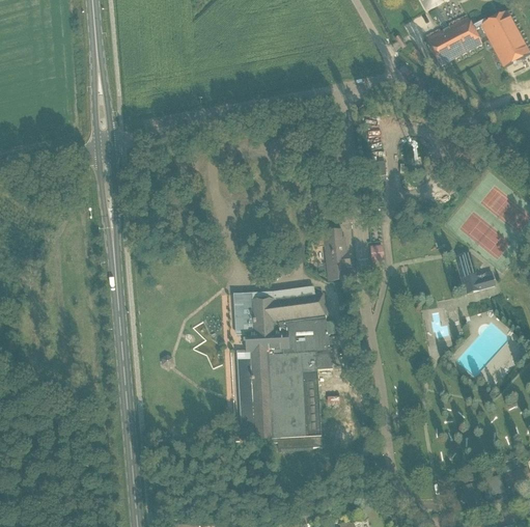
[(422,0),(426,7),(430,5),(443,27),(446,25),(435,3),(441,0),(422,0)]
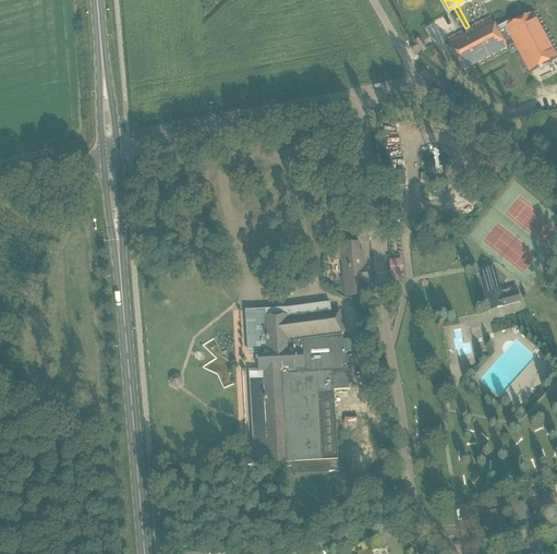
[(508,17),(495,24),(497,28),(505,25),(528,69),(556,55),(548,38),(532,9),(523,13),(510,20),(508,17)]
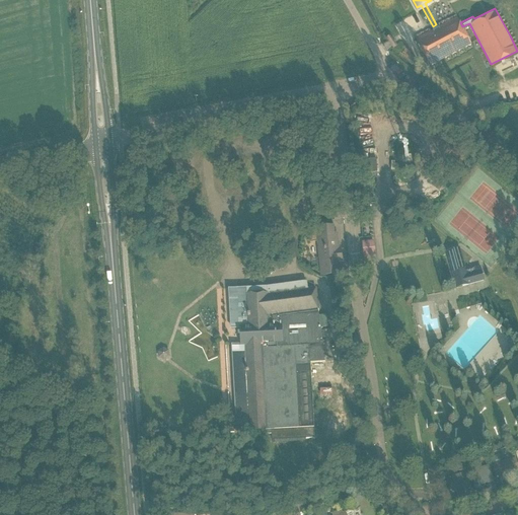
[(433,26),(424,31),(415,37),(429,62),(468,41),(455,14),(436,24),(433,26)]
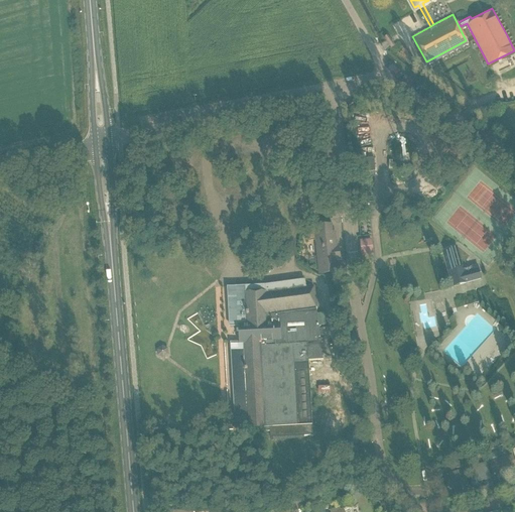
[(374,156),(363,157),(364,170),(375,169),(374,156)]
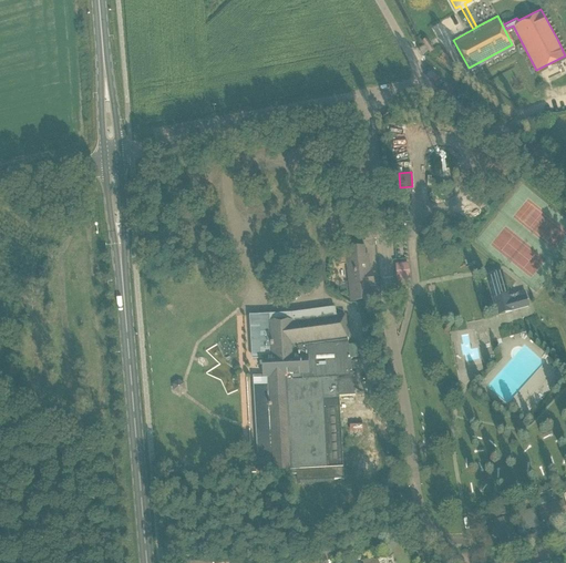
[(346,254),(347,260),(350,298),(372,297),(371,283),(372,283),(371,268),(369,268),(368,251),(363,252),(362,244),(348,245),(348,243),(341,244),(338,254),(346,254)]
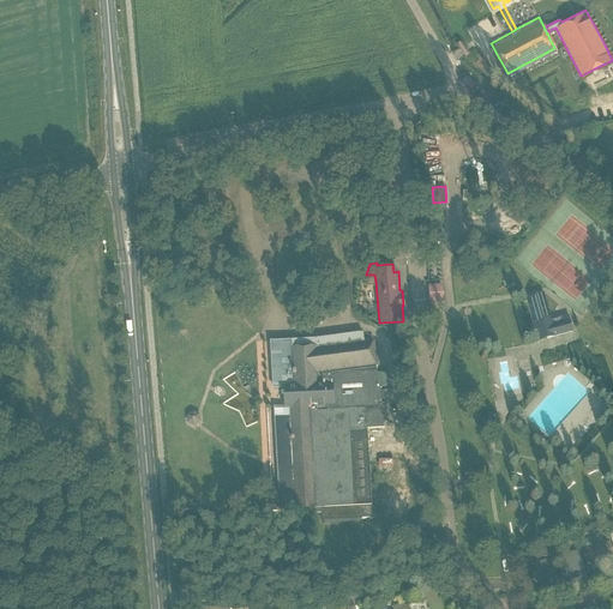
[(424,299),(438,299),(438,279),(422,281),(424,299)]
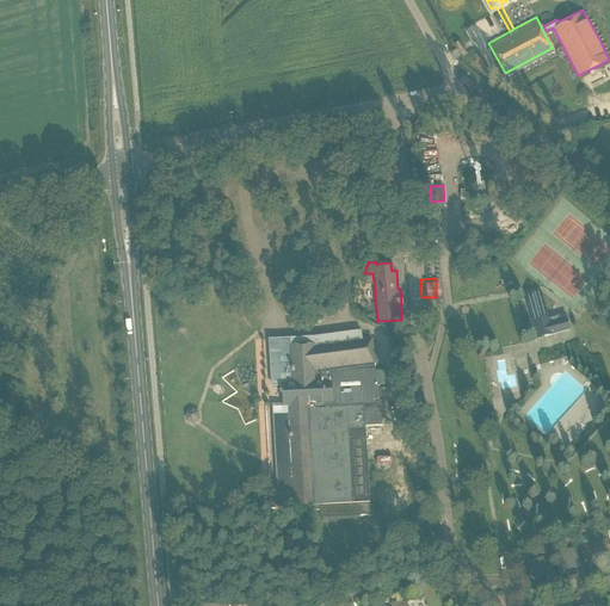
[(523,294),(535,335),(567,326),(568,326),(564,310),(547,315),(540,289),(523,294)]
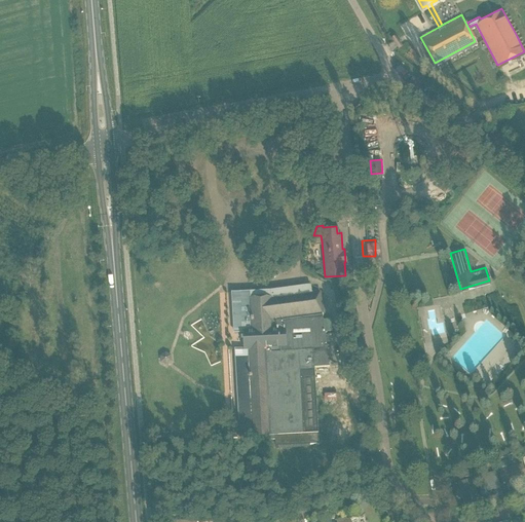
[(251,438),(268,437),(271,491),(317,488),(314,441),(317,441),(313,365),(329,364),(325,329),(331,328),(329,315),(322,317),(319,290),(310,291),(309,283),(269,288),(269,289),(261,290),(261,288),(249,289),(245,289),(231,290),(233,330),(242,329),(244,345),(234,346),(239,434),(250,434),(251,438)]
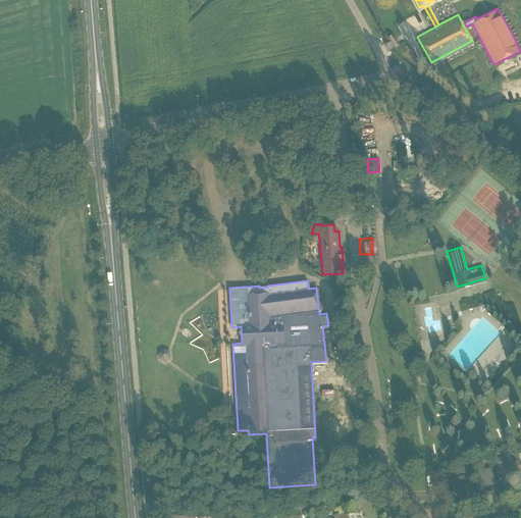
[(155,357),(163,358),(164,348),(156,347),(155,357)]
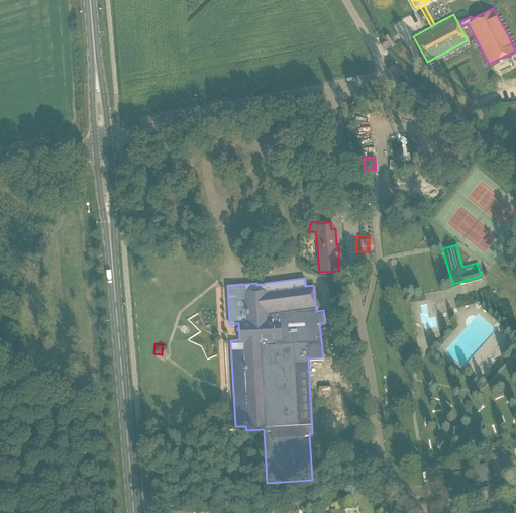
[(338,445),(340,457),(359,454),(357,442),(338,445)]
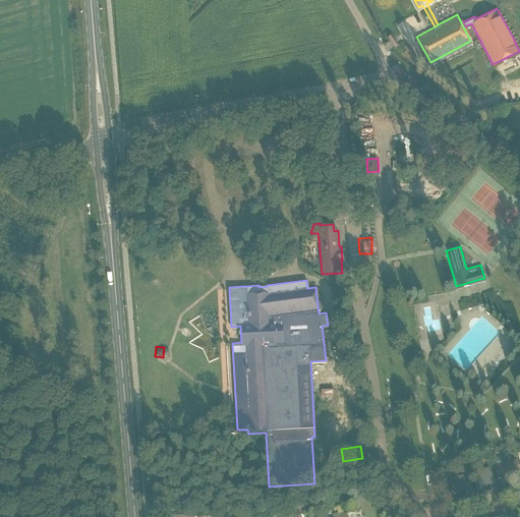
[(500,453),(492,455),(494,461),(501,459),(500,453)]
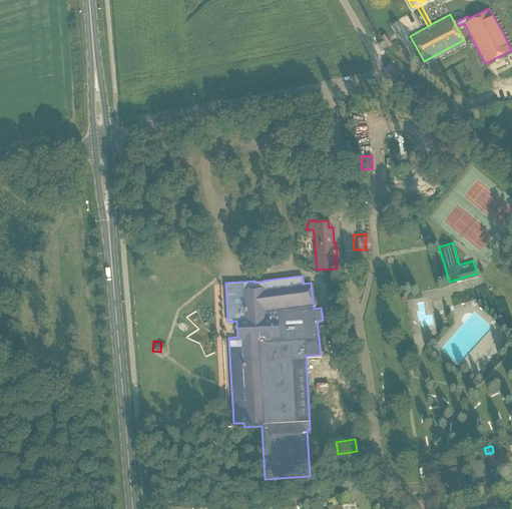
[(508,450),(486,457),(488,461),(491,460),(493,466),(499,464),(498,462),(506,459),(507,462),(511,461),(508,450)]
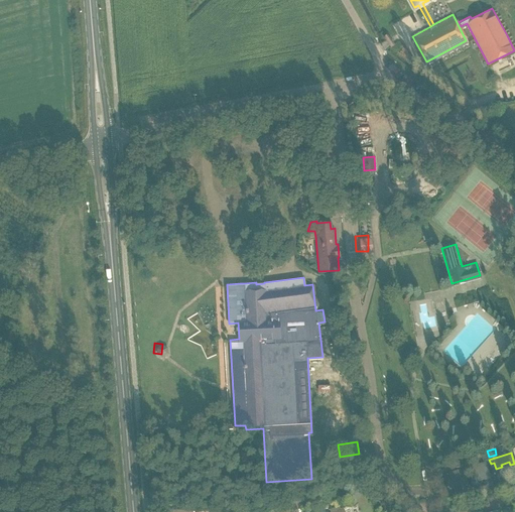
[(471,478),(488,473),(484,461),(467,466),(471,478)]
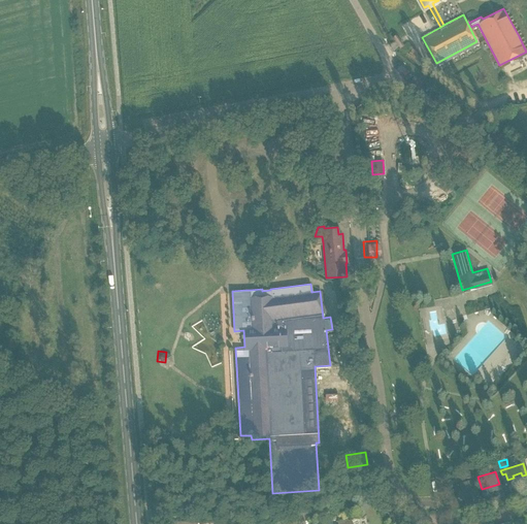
[(334,523),(352,523),(350,518),(348,519),(346,514),(335,518),(337,523),(334,523)]
